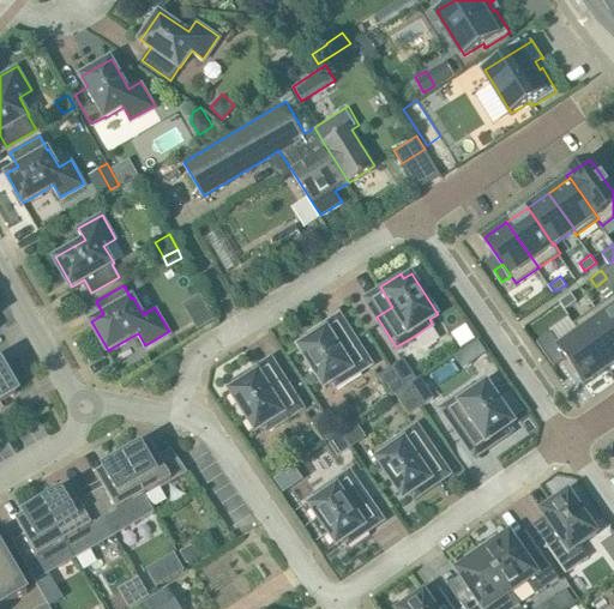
[(202,326),(218,315),(203,290),(186,301),(202,326)]
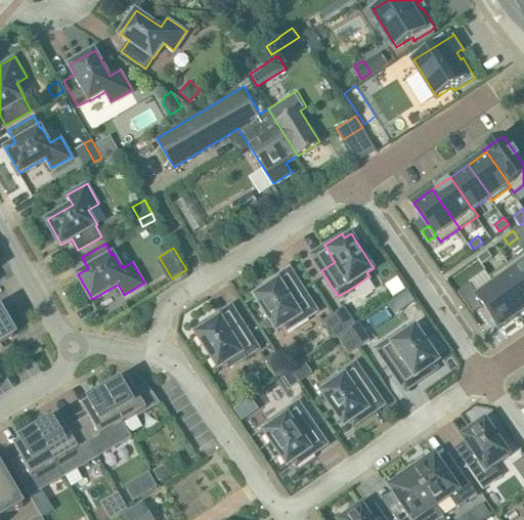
[(487,249),(478,256),(482,262),(492,256),(487,249)]
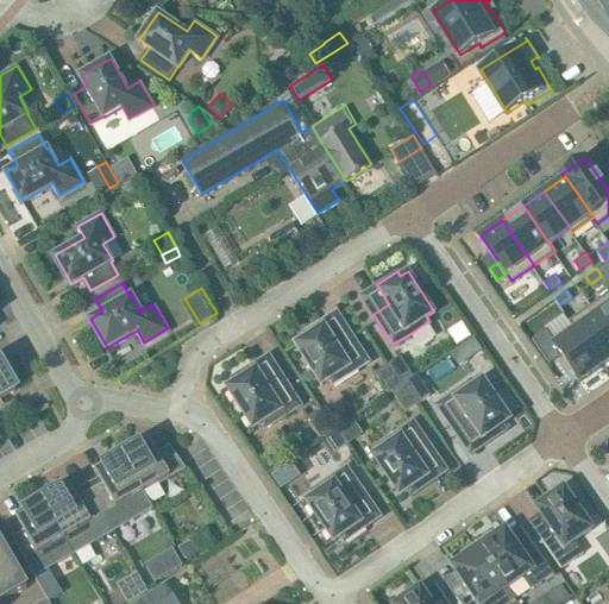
[(608,290),(591,303),(608,327),(608,290)]
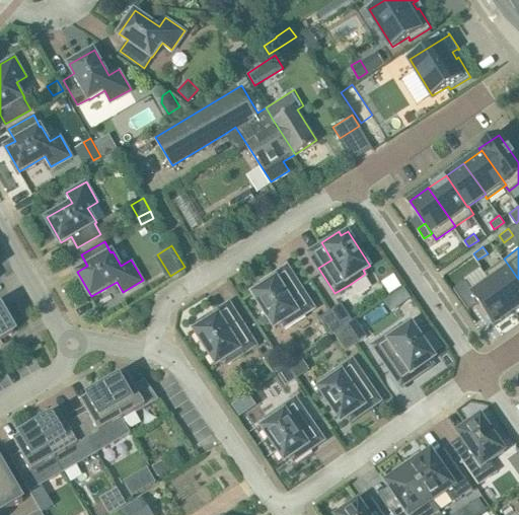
[(518,279),(504,259),(485,272),(488,275),(489,274),(513,310),(518,305),(518,279)]
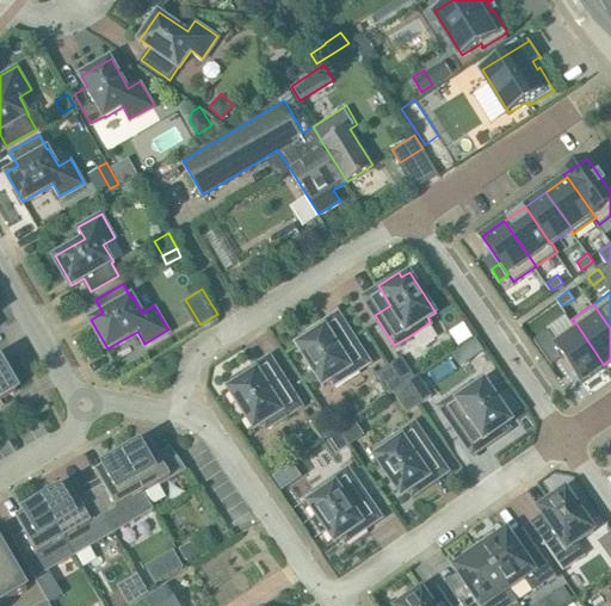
[(470,319),(455,327),(462,341),(477,333),(470,319)]
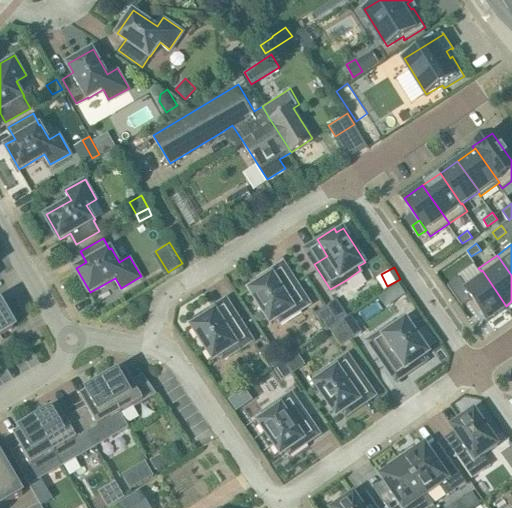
[(281,285),(270,269),(253,280),(256,284),(249,288),(271,322),(278,317),(280,321),(301,308),(310,302),(294,277),(281,285)]
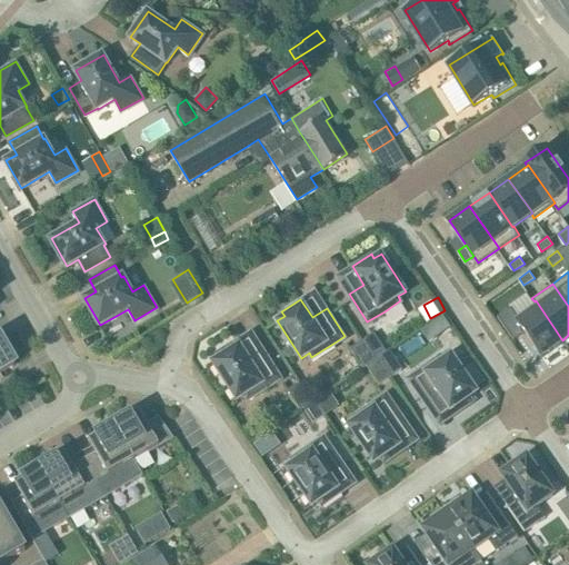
[(509,307),(498,315),(513,338),(526,330),(542,354),(562,340),(536,300),(535,301),(516,315),(509,307)]
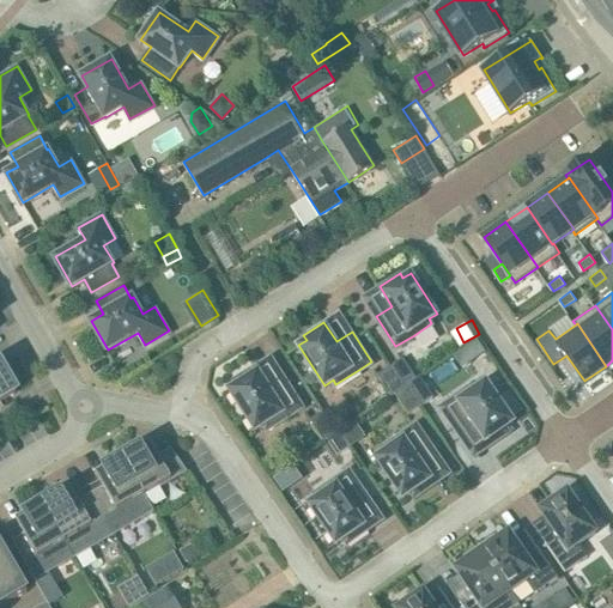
[(416,377),(402,357),(390,364),(404,385),(407,383),(416,377)]
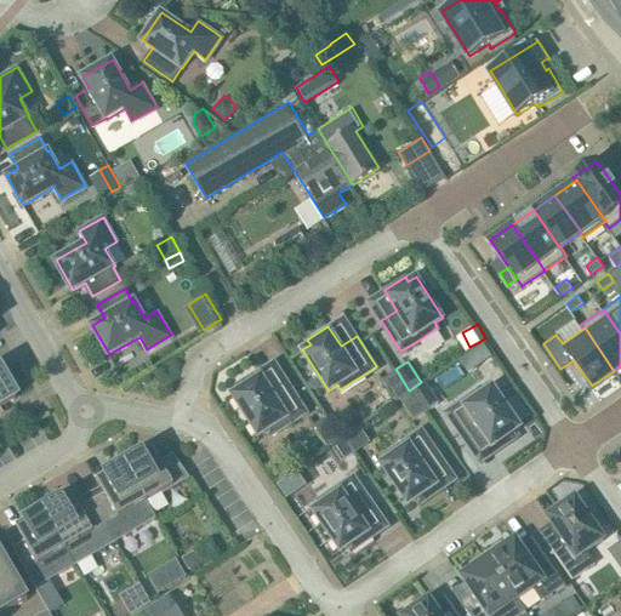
[(396,369),(382,377),(397,399),(400,395),(409,391),(396,369)]
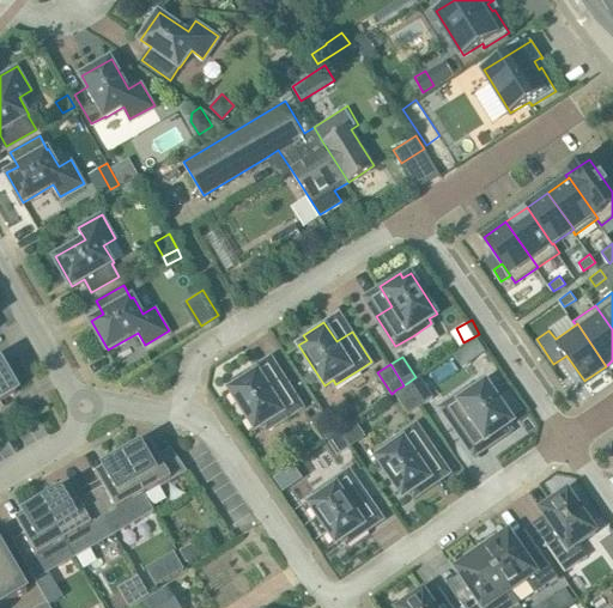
[(235,378),(238,383),(230,388),(231,391),(238,402),(248,418),(254,426),(256,430),(265,424),(267,429),(303,406),(284,376),(268,385),(255,365),(235,378)]
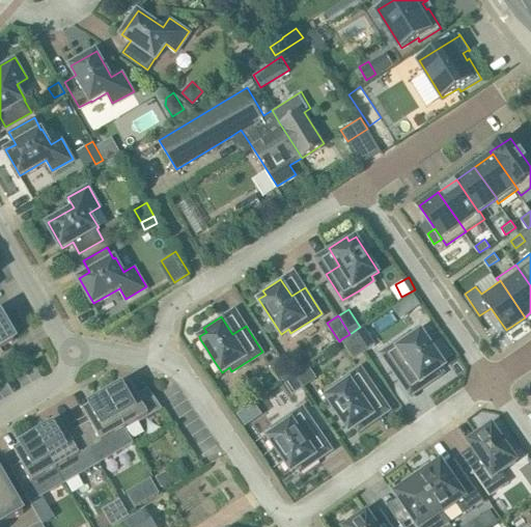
[(0,351),(1,351),(0,349),(0,345),(12,339),(0,317),(0,351)]
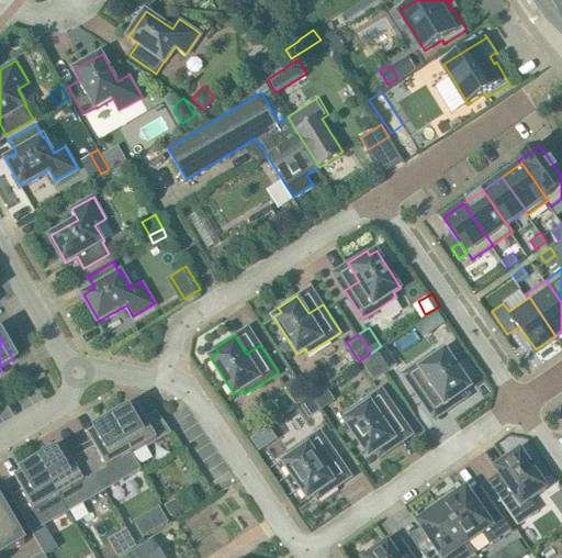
[(385,343),(381,346),(373,352),(386,370),(397,363),(385,343)]
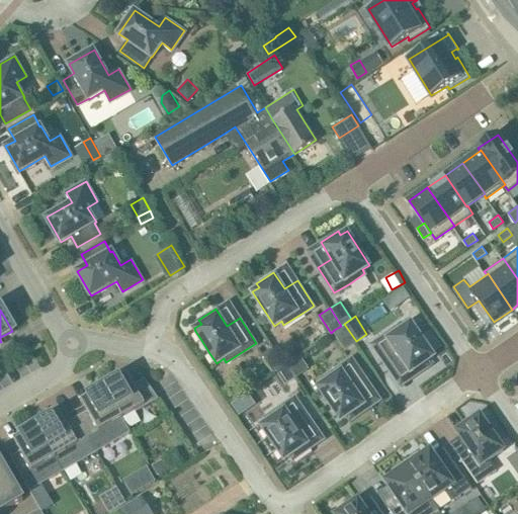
[(401,323),(371,343),(389,367),(402,359),(413,375),(430,364),(427,360),(434,355),(411,322),(404,327),(401,323)]
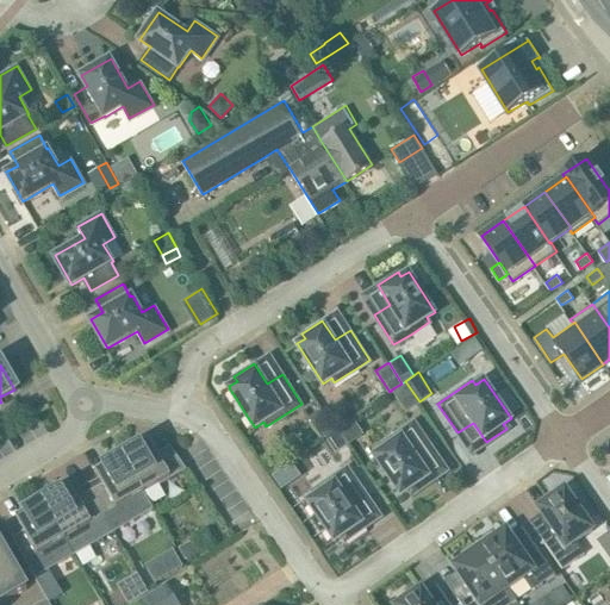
[(402,384),(393,388),(408,410),(419,401),(405,381),(402,384)]
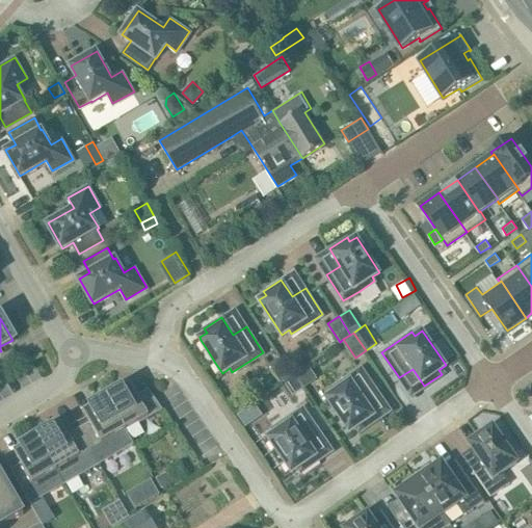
[(281,380),(284,379),(292,373),(281,355),(269,363),(281,380)]
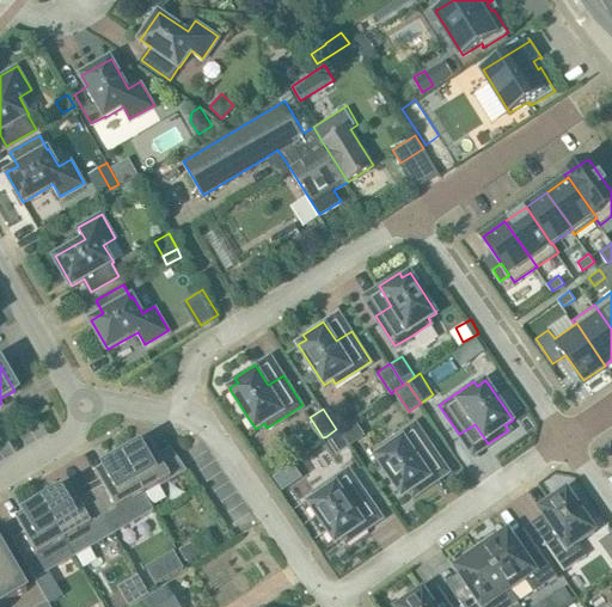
[(435,451),(415,421),(380,446),(384,451),(375,455),(403,496),(411,490),(414,495),(434,480),(421,461),(435,451)]
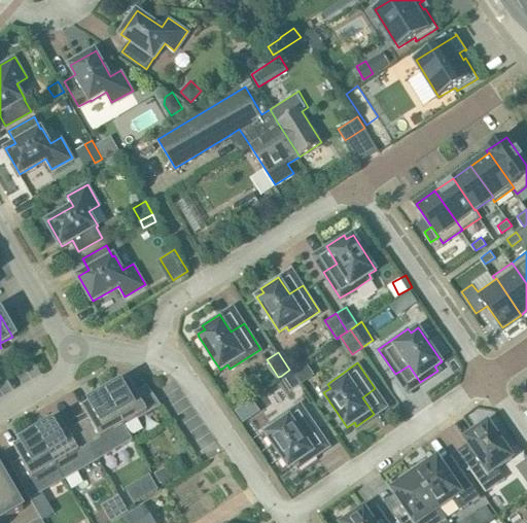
[(290,389),(301,382),(291,369),(289,370),(281,376),(290,389)]
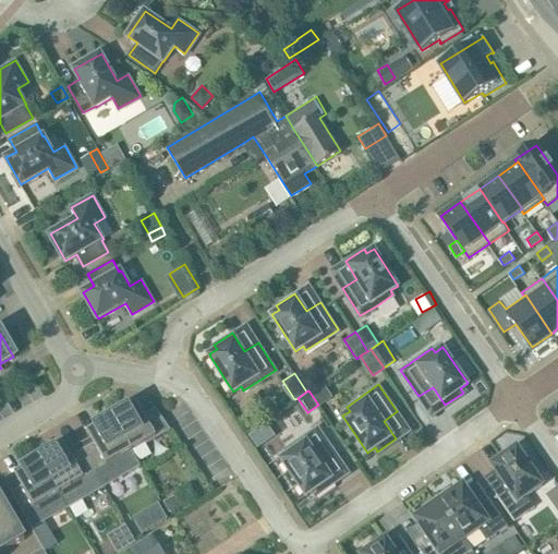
[(129,402),(111,413),(132,449),(146,442),(146,443),(171,429),(160,413),(156,407),(145,413),(142,408),(137,400),(130,405),(130,404),(129,402)]
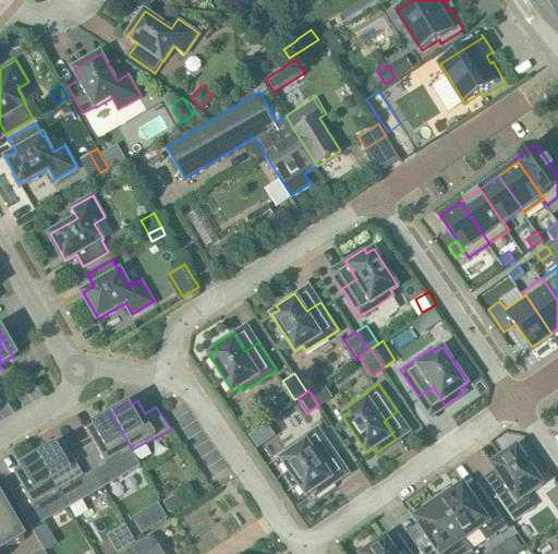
[(95,443),(84,449),(97,472),(105,485),(141,465),(132,449),(111,413),(93,423),(94,424),(95,425),(87,430),(92,437),(95,443)]
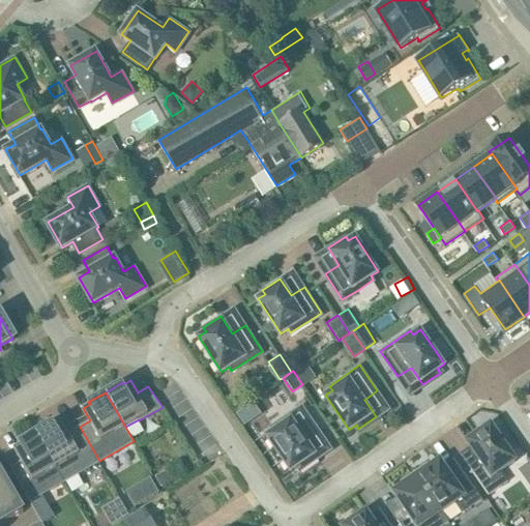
[(274,430),(267,435),(291,469),(298,464),(300,468),(318,457),(306,439),(320,431),(302,405),(271,426),(274,430)]
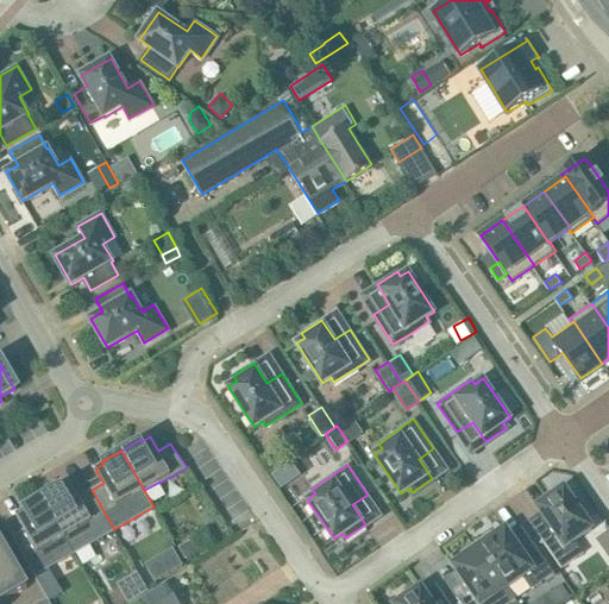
[(62,485),(42,496),(66,536),(75,553),(114,529),(106,515),(92,490),(79,497),(75,491),(71,483),(63,488),(62,486),(62,485)]
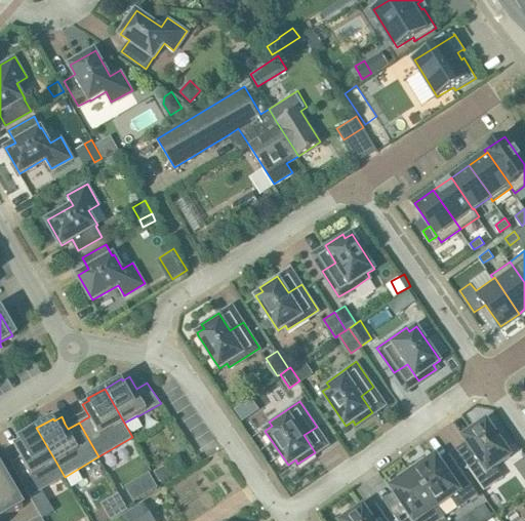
[(505,445),(509,442),(498,428),(494,431),(487,419),(463,436),(467,441),(477,456),(467,463),(484,488),(503,475),(496,465),(511,454),(505,445)]
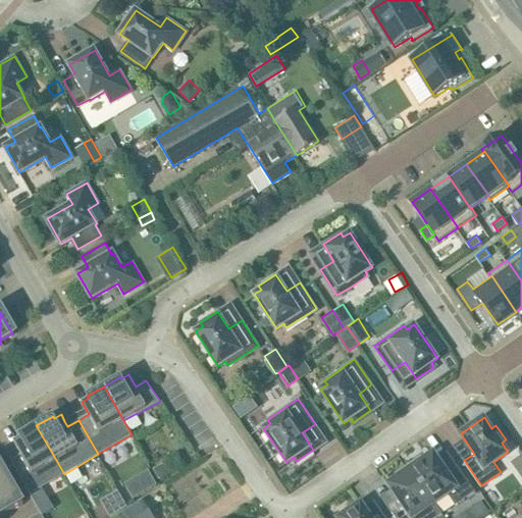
[(21,453),(10,460),(22,480),(31,494),(42,486),(64,474),(56,460),(36,425),(19,435),(20,436),(21,437),(14,442),(17,448),(18,449),(21,453)]
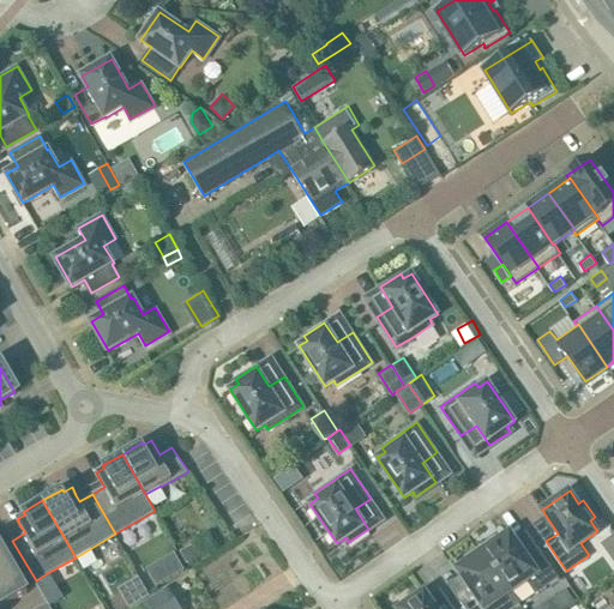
[(495,535),(480,546),(512,591),(528,580),(536,591),(559,577),(539,547),(527,555),(510,531),(499,540),(495,535)]
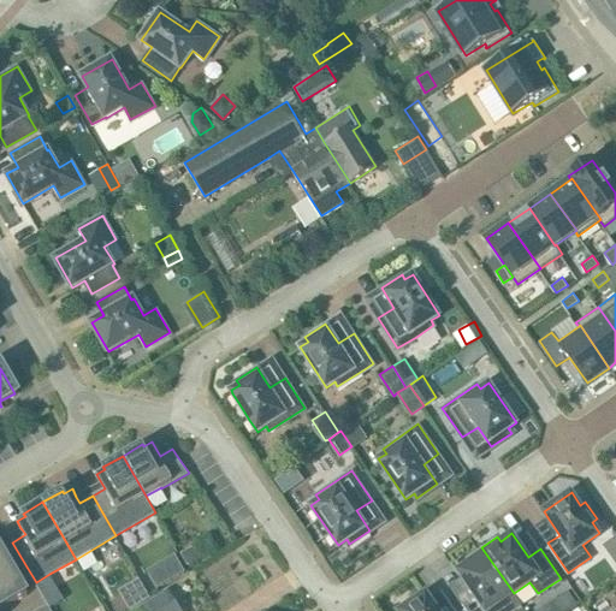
[(0,610),(0,607),(0,609),(29,592),(0,543),(0,610)]
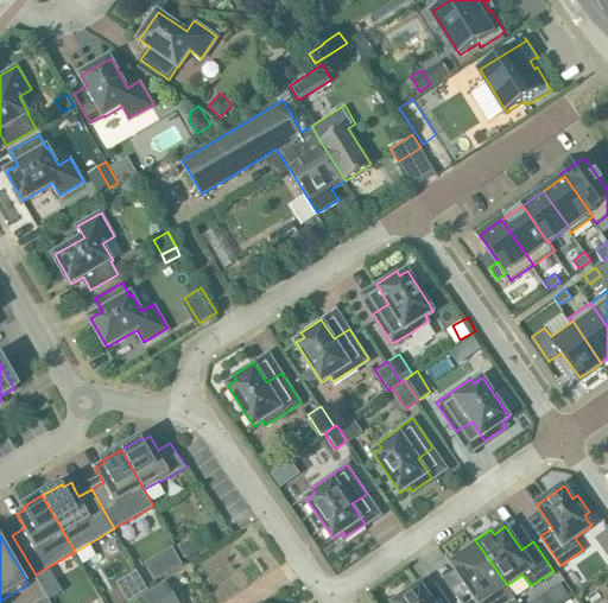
[(185,556),(200,547),(192,535),(178,544),(185,556)]
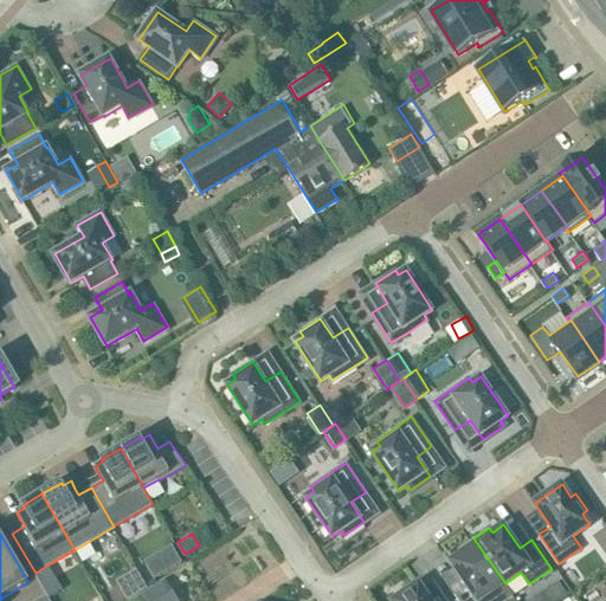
[(462,554),(451,561),(466,585),(455,593),(461,600),(504,600),(513,595),(505,583),(474,538),(458,549),(462,554)]
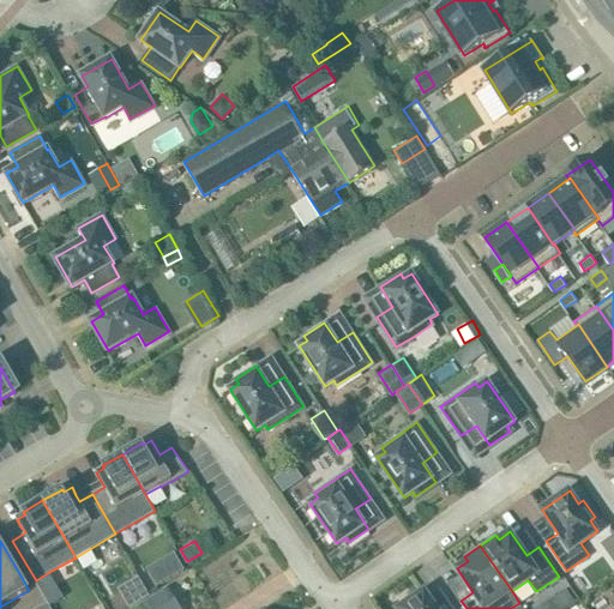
[(130,606),(150,594),(139,574),(118,586),(130,606)]
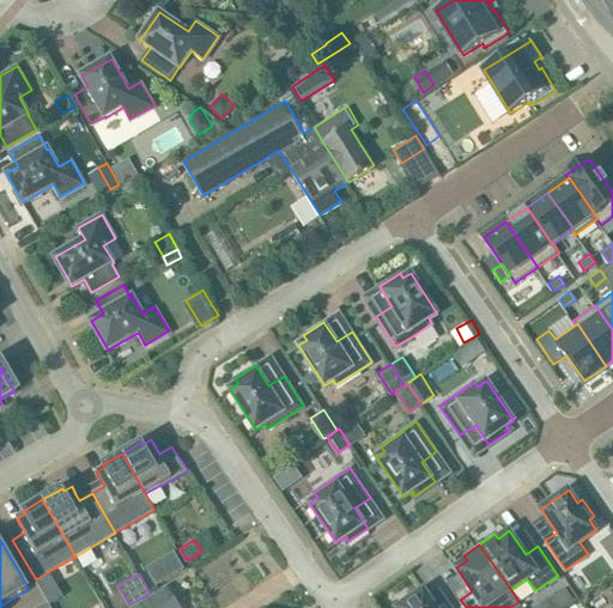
[(181,607),(168,587),(141,603),(144,607),(181,607)]
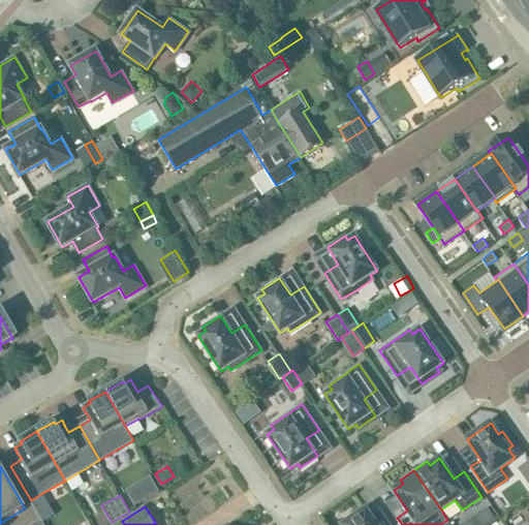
[(481,524),(483,524),(495,517),(488,506),(475,515),(481,524)]
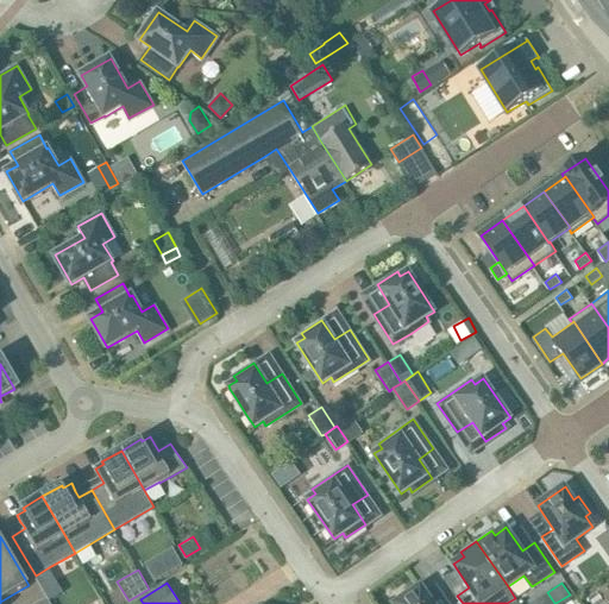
[(444,603),(433,603),(425,591),(421,585),(394,603),(451,603),(449,601),(444,603)]
